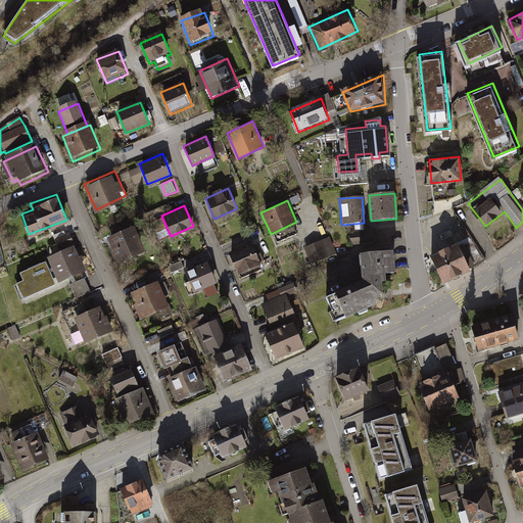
[(135,224),(106,235),(116,260),(145,249),(135,224)]
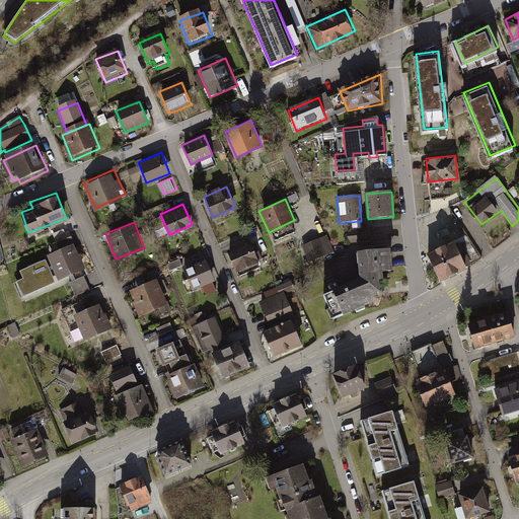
[(368,228),(345,231),(347,243),(370,241),(368,228)]
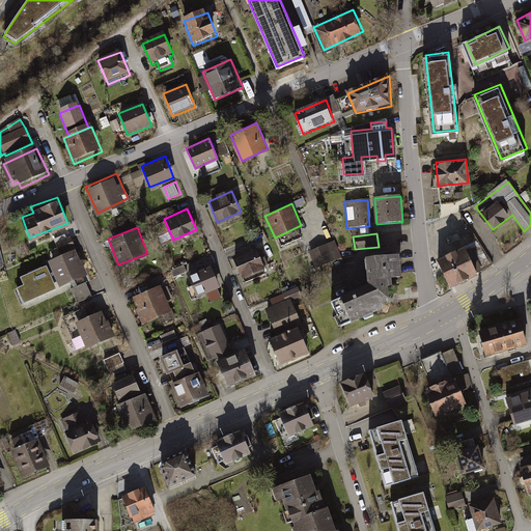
[(307,250),(314,268),(339,256),(332,240),(307,250)]
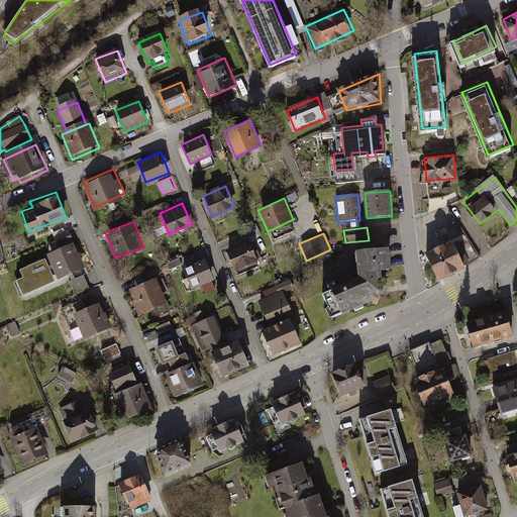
[(247,238),(226,248),(235,268),(256,257),(247,238)]
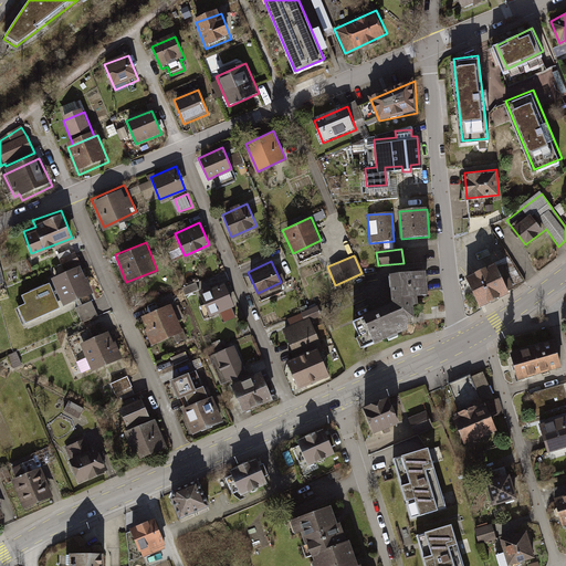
[(493,263),(464,278),(481,308),(510,293),(493,263)]
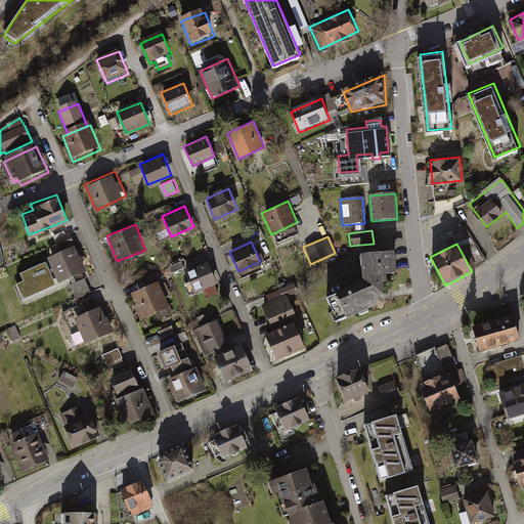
[(88,270),(76,246),(19,273),(25,282),(18,286),(26,300),(88,270)]
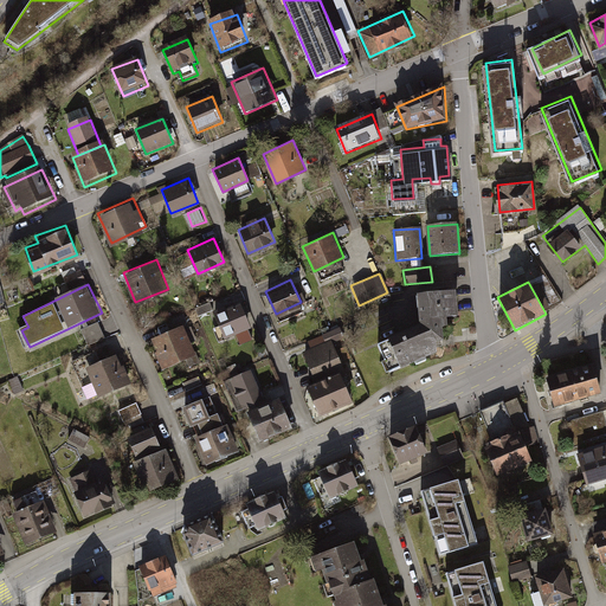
[(419,324),(389,337),(401,368),(437,353),(437,347),(442,346),(442,340),(444,340),(443,326),(447,326),(447,316),(458,316),(457,290),(417,294),(419,324)]
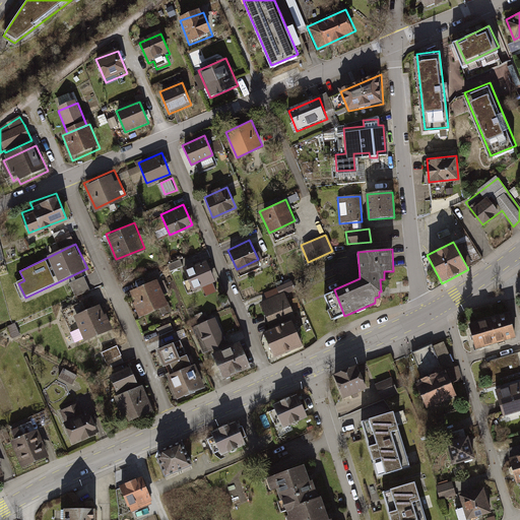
[(207,257),(184,266),(192,288),(215,278),(207,257)]
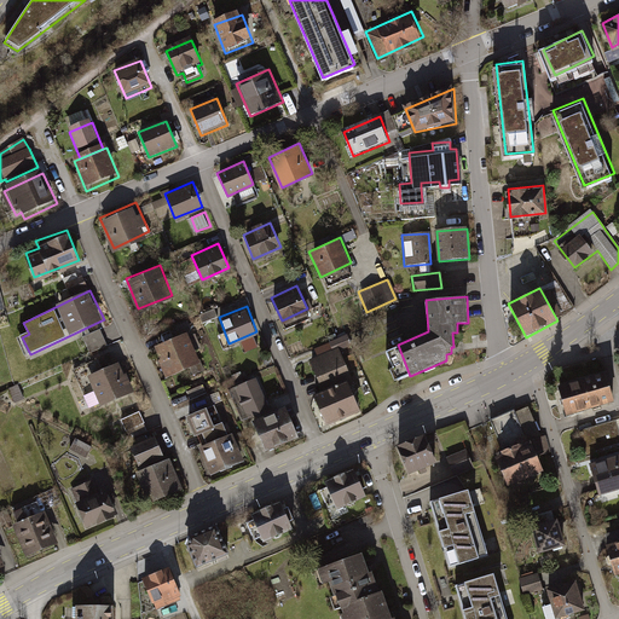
[(102,328),(85,335),(92,352),(109,343),(102,328)]
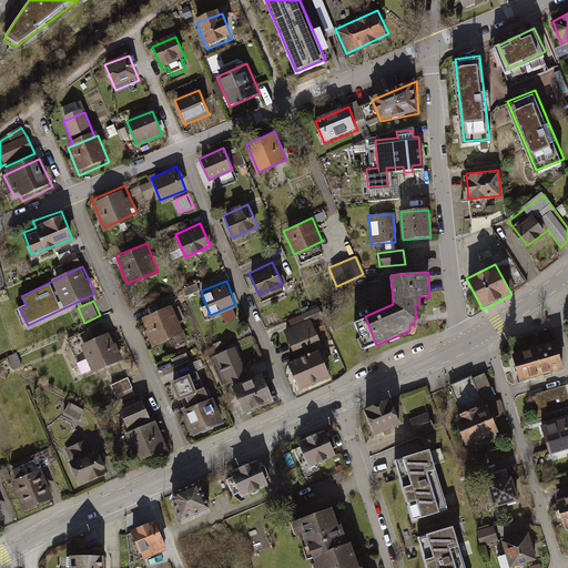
[(172,303),(142,315),(153,344),(184,332),(172,303)]
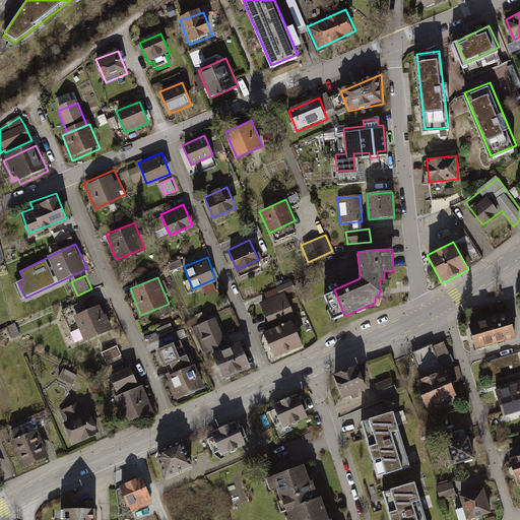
[(269,331),(262,334),(274,360),(301,347),(289,322),(294,321),(281,295),(258,306),(269,331)]
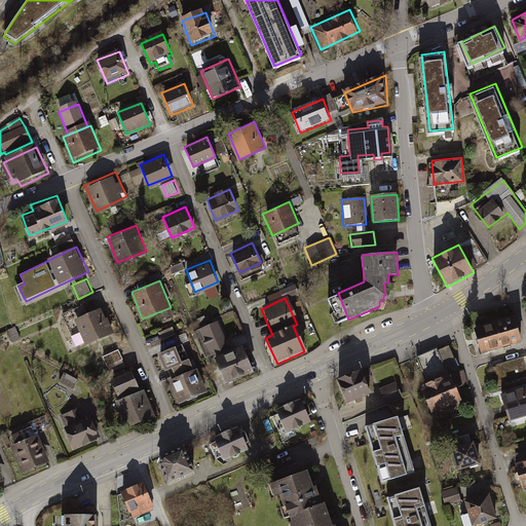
[(101,308),(72,323),(84,345),(112,332),(101,308)]
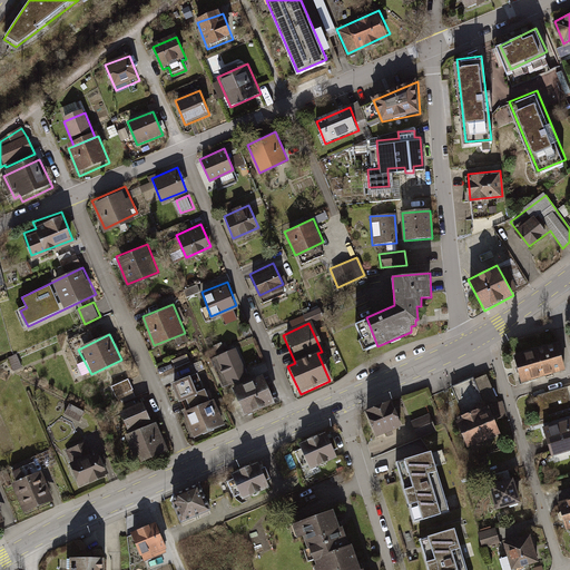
[(563,373),(556,343),(511,356),(519,385),(563,373)]
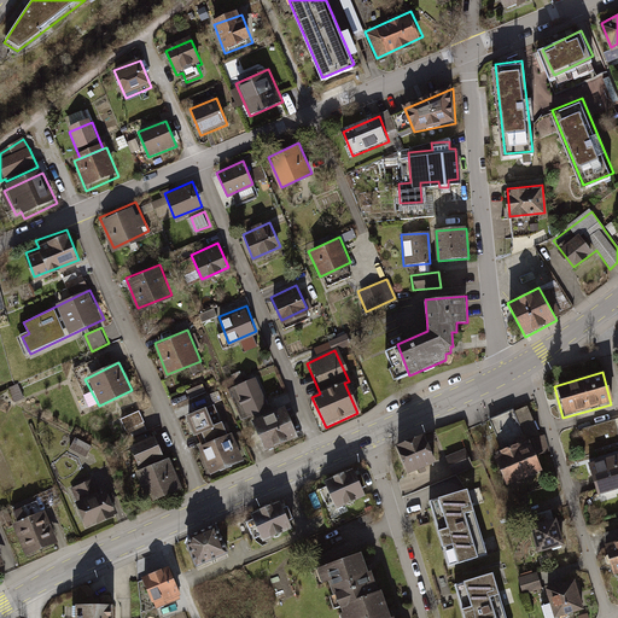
[(267,408),(254,377),(226,389),(239,420),(267,408)]
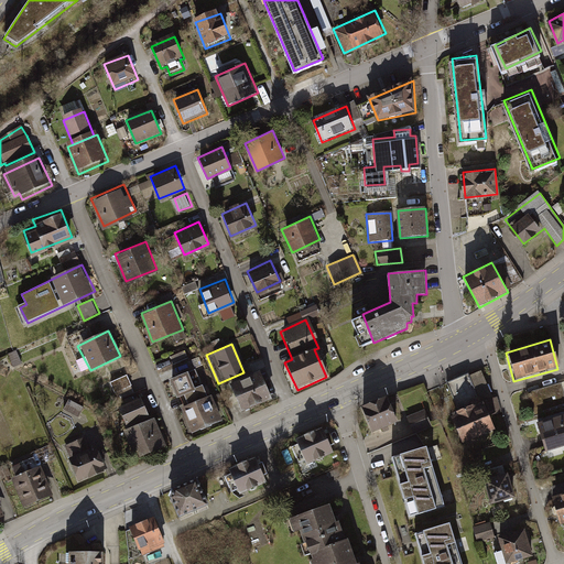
[(492,394),(480,365),(449,377),(461,407),(453,410),(465,441),(497,429),(485,398),(492,394)]
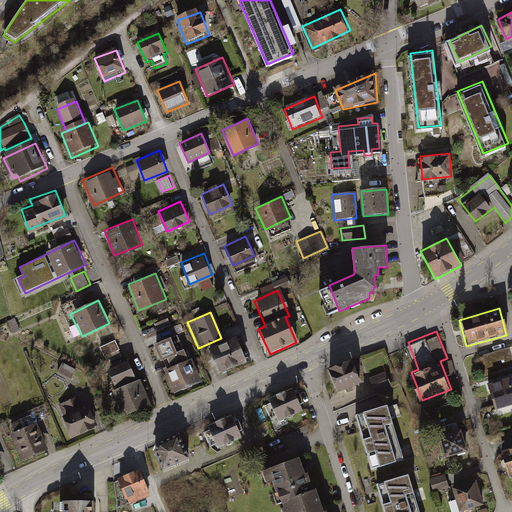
[(236,337),(209,349),(219,372),(247,360),(236,337)]
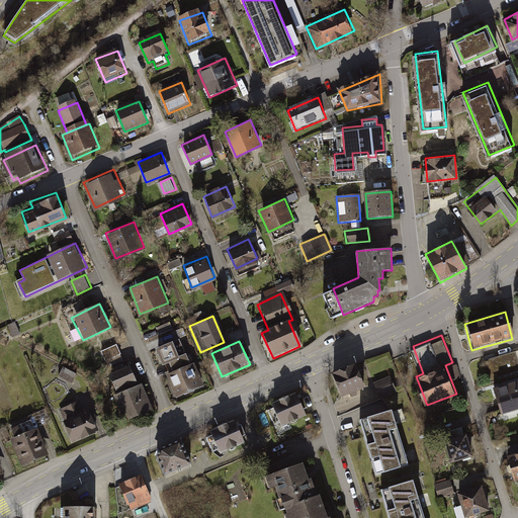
[(102,350),(107,361),(122,354),(117,343),(102,350)]
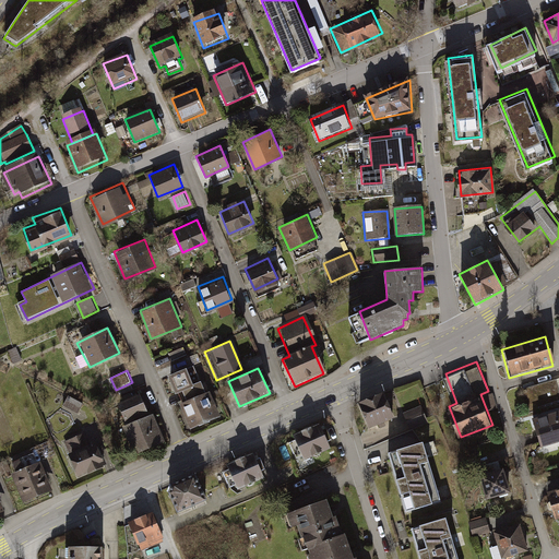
[(558,392),(555,379),(520,390),(526,413),(558,403),(558,392)]
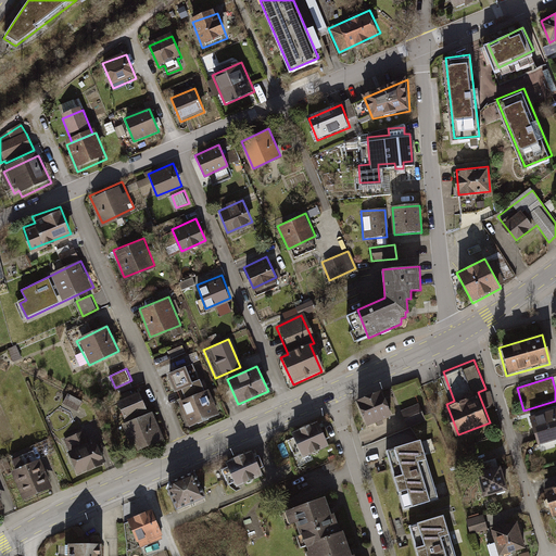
[(210,387),(178,400),(188,425),(219,413),(210,387)]
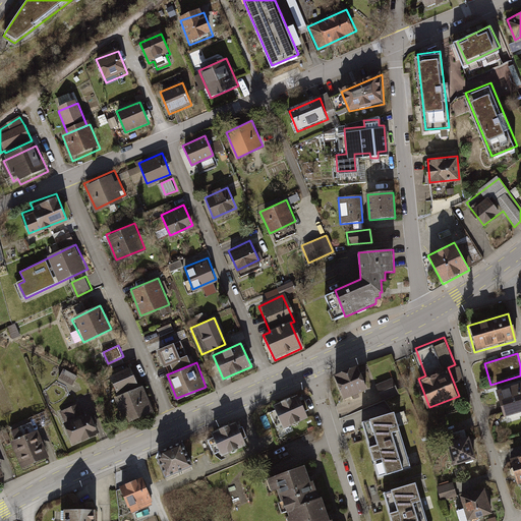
[(117,392),(137,383),(130,365),(110,373),(117,392)]
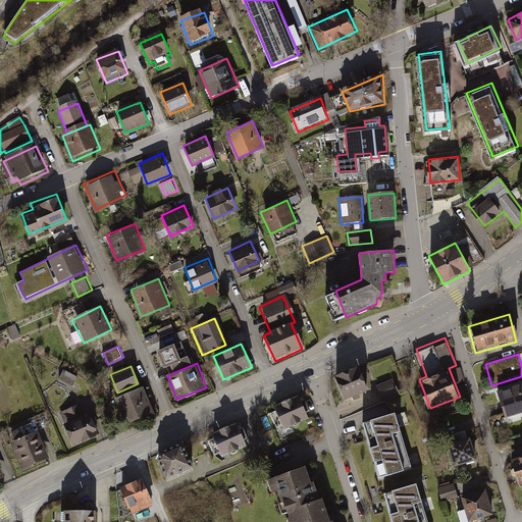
[(376,369),(379,385),(398,382),(396,366),(376,369)]
